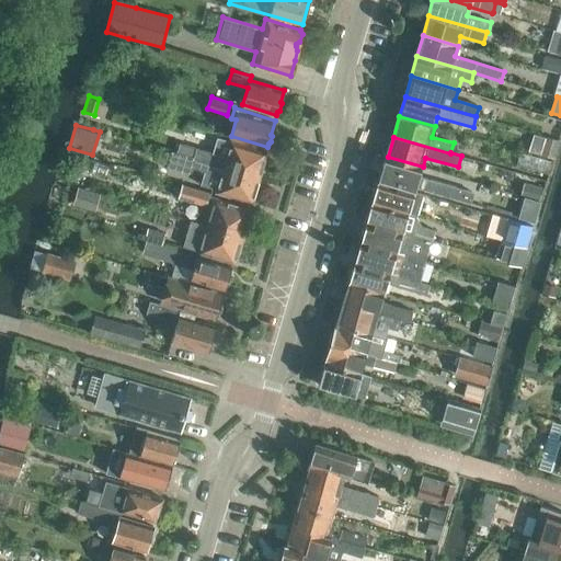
[(552,159),(558,140),(547,137),(541,156),(552,159)]
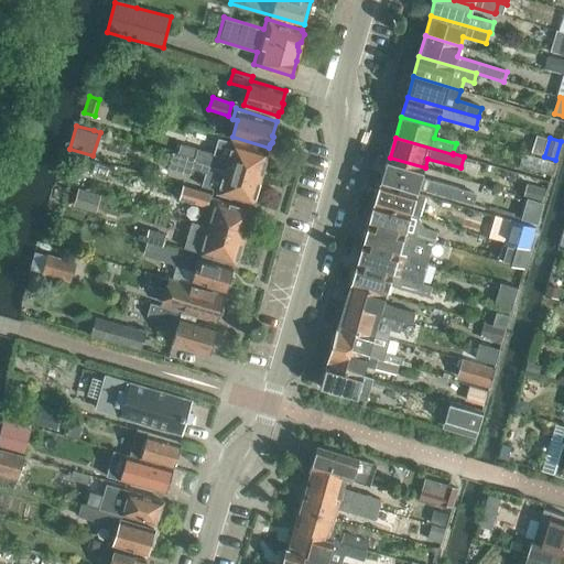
[(184,145),(182,154),(260,177),(263,166),(266,164),(268,158),(267,155),(267,152),(220,139),(216,154),(198,149),(197,150),(184,145)]
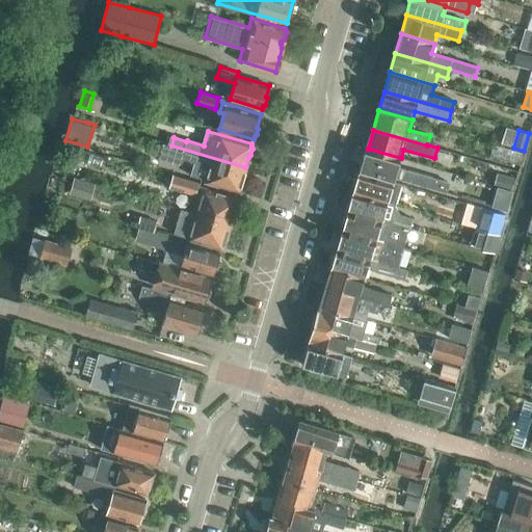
[(182,159),(194,163),(190,176),(207,180),(207,181),(238,190),(239,186),(242,185),(244,180),(242,177),(245,167),(171,145),(164,143),(159,158),(180,164),(182,159)]
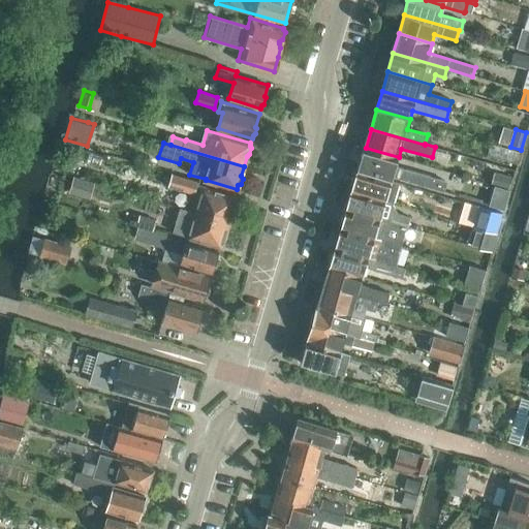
[(518,163),(522,151),(495,143),(491,154),(518,163)]
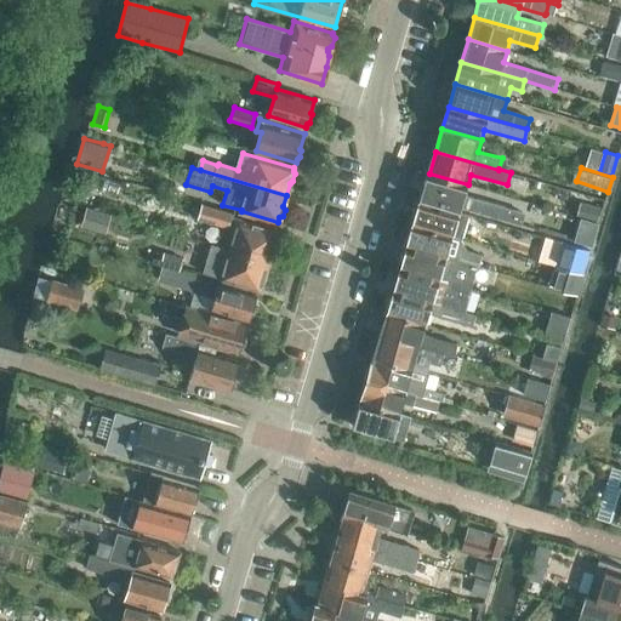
[(429,174),(423,195),(422,199),(461,210),(462,208),(495,217),(499,205),(465,195),(468,184),(429,174)]
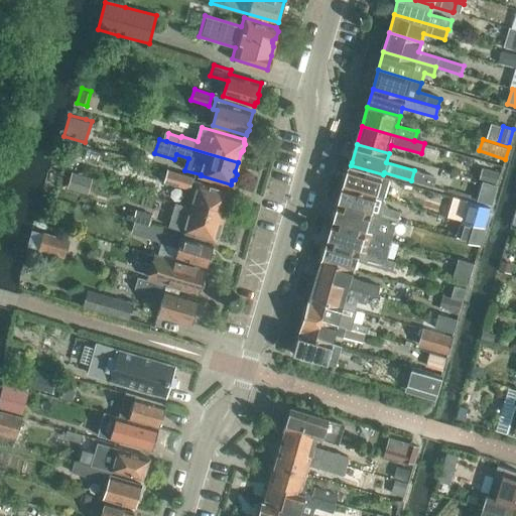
[(350,167),(345,186),(384,198),(389,178),(350,167)]
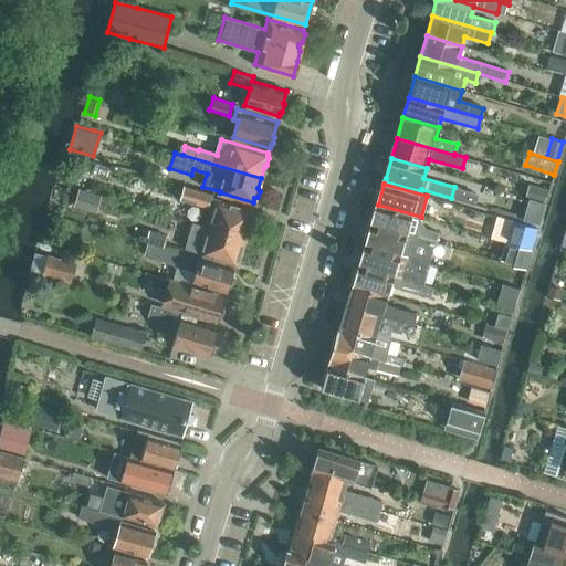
[(546,189),(528,184),(525,198),(543,202),(546,189)]
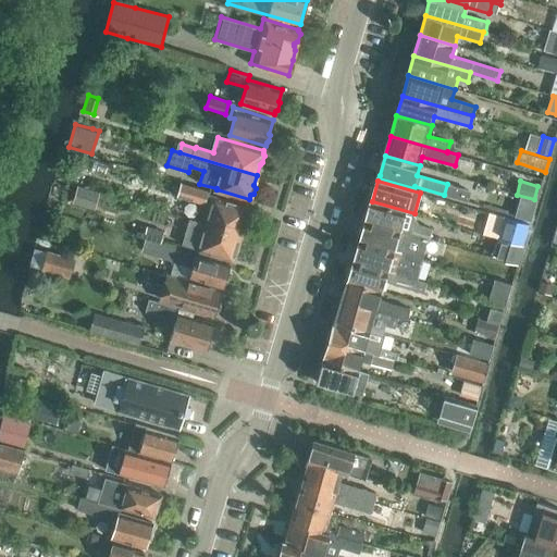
[(211,209),(207,223),(239,233),(240,230),(244,229),(246,221),(244,220),(247,208),(209,196),(210,192),(181,183),(177,196),(206,205),(206,207),(211,209)]
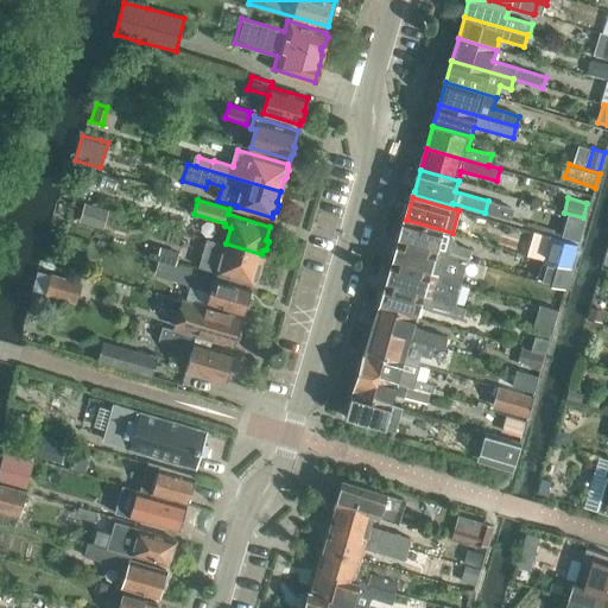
[(83,203),(80,214),(105,222),(107,210),(83,203)]
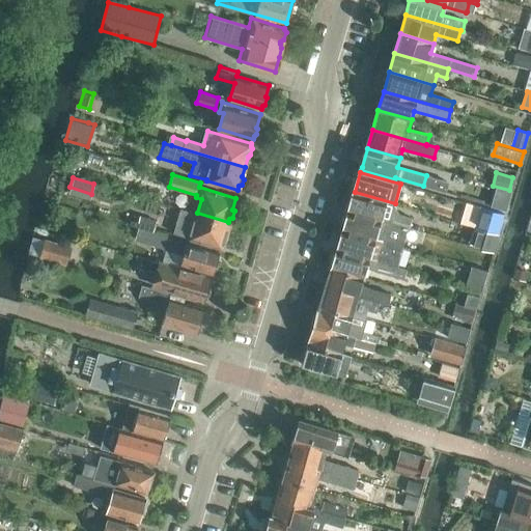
[(411,219),(398,216),(394,206),(394,204),(395,203),(355,192),(348,211),(403,226),(403,227),(409,228),(411,219)]
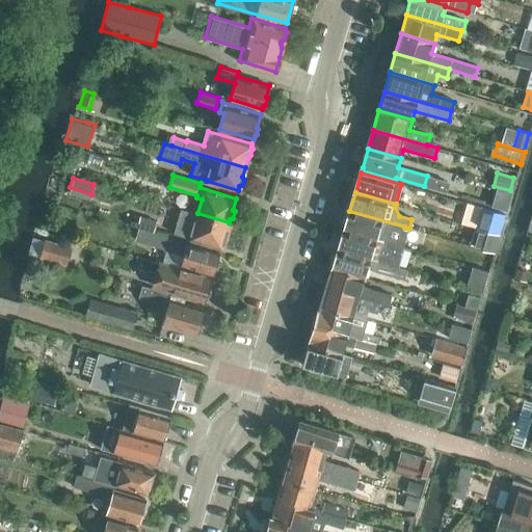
[(229,222),(197,213),(181,209),(174,233),(221,246),(225,234),(228,233),(230,228),(228,225),(229,222)]
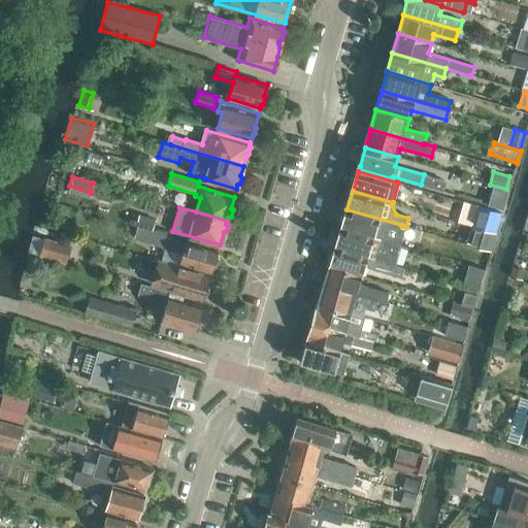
[(477,222),(497,228),(501,213),(482,208),(477,222)]
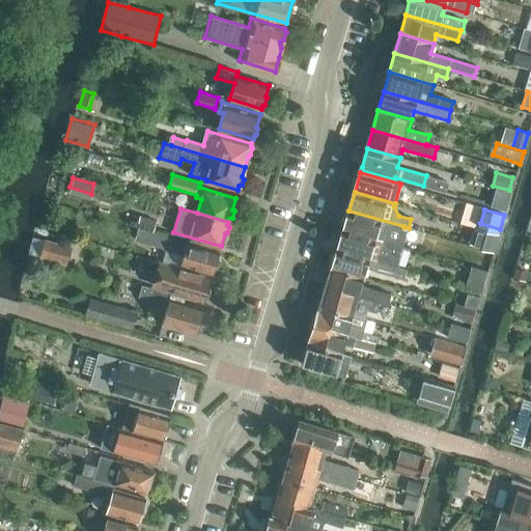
[(380,228),(384,229),(401,235),(403,227),(403,226),(348,211),(343,230),(376,240),(380,228)]
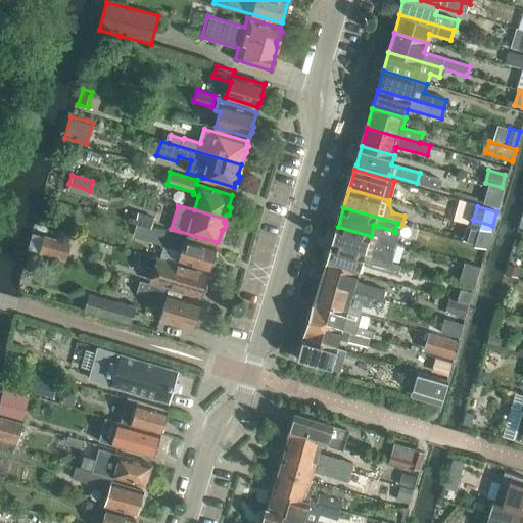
[(149,228),(152,217),(137,211),(134,223),(136,224),(149,228)]
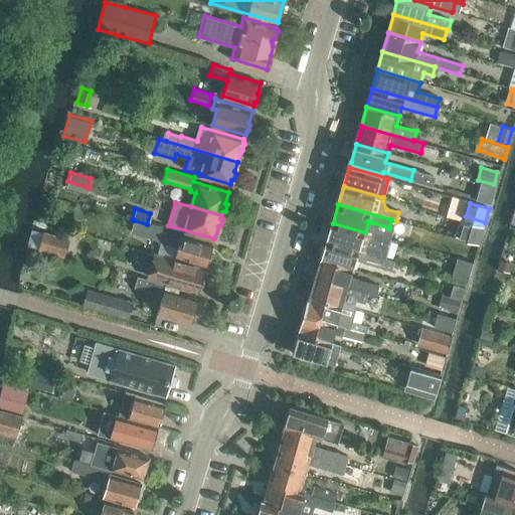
[(212,244),(177,233),(167,230),(147,224),(134,220),(131,232),(162,242),(177,247),(175,254),(206,265),(207,263),(209,262),(211,255),(210,252),(212,244)]
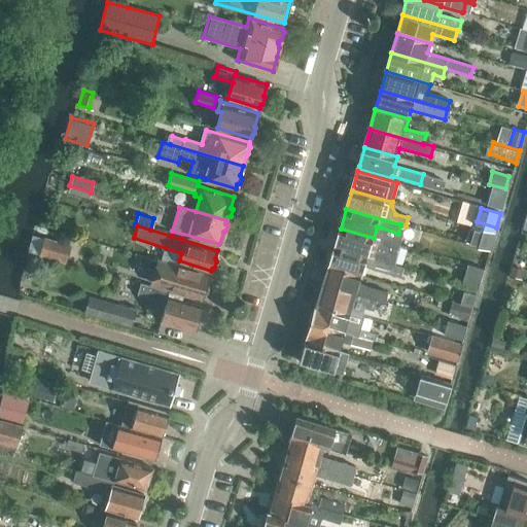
[(489,251),(495,233),(471,225),(466,244),(489,251)]
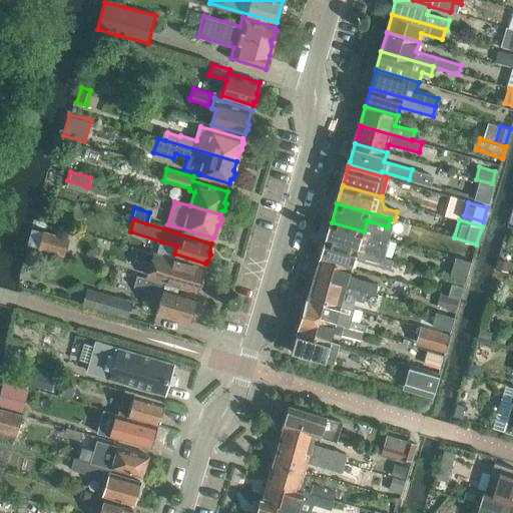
[(332,222),(327,240),(385,258),(387,248),(367,241),(370,232),(364,231),(332,222)]
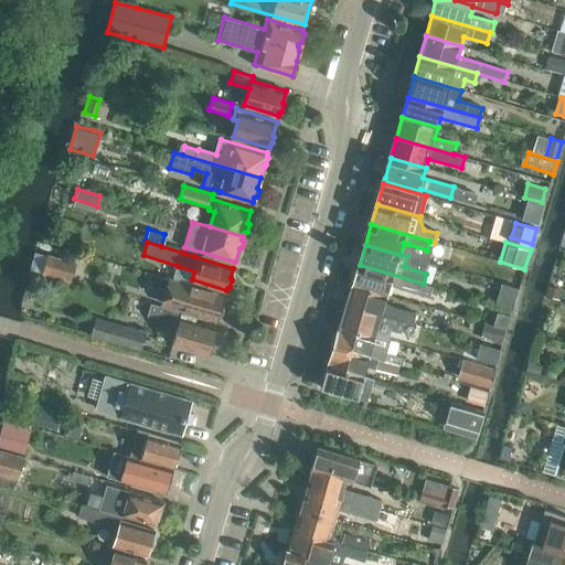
[(43,273),(71,280),(76,262),(49,254),(43,273)]
